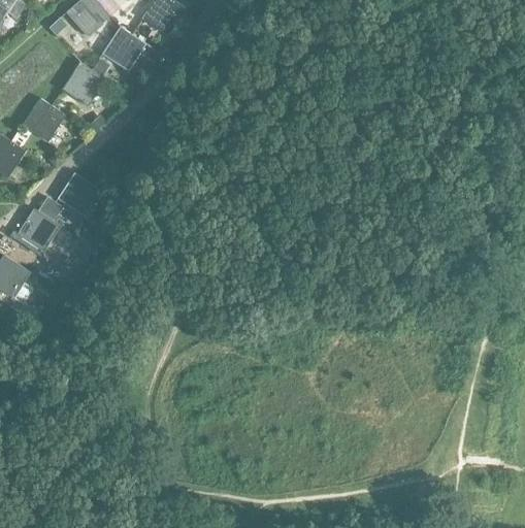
[(0,23),(6,13),(12,18),(23,3),(18,0),(0,0),(0,23)]
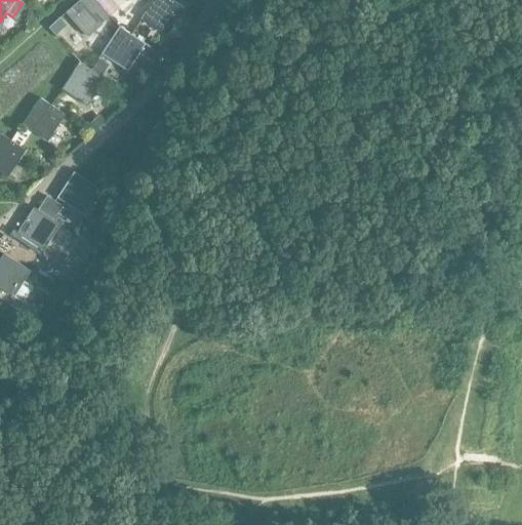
[(87,37),(110,16),(94,0),(79,0),(66,12),(87,37)]
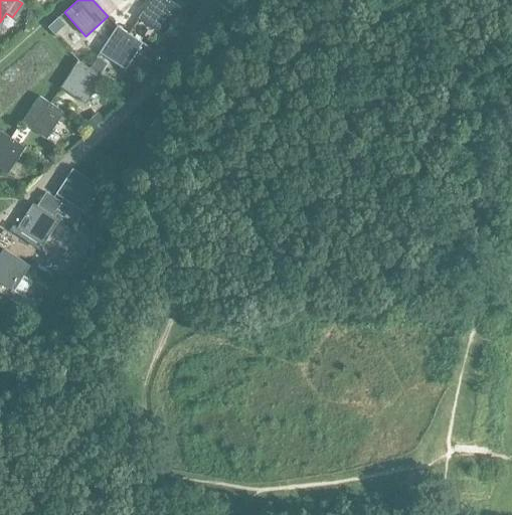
[(149,0),(138,17),(141,19),(163,34),(181,8),(169,0),(149,0)]
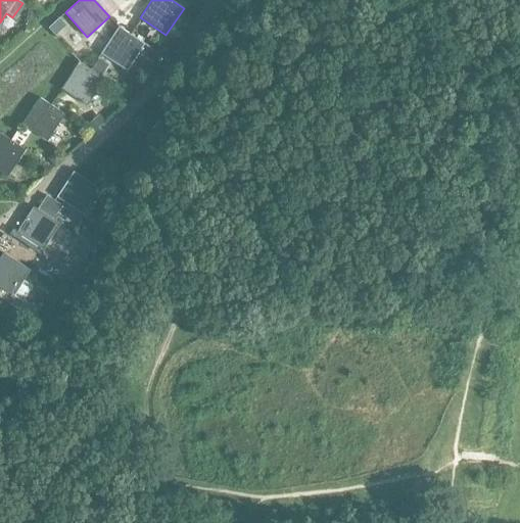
[(52,36),(63,26),(56,17),(45,28),(52,36)]
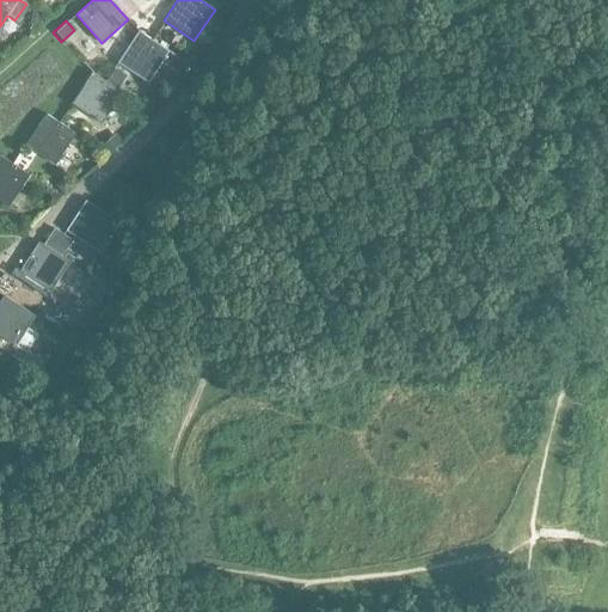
[(194,68),(182,61),(182,60),(139,31),(118,61),(147,81),(160,62),(173,72),(174,71),(186,79),(194,68)]
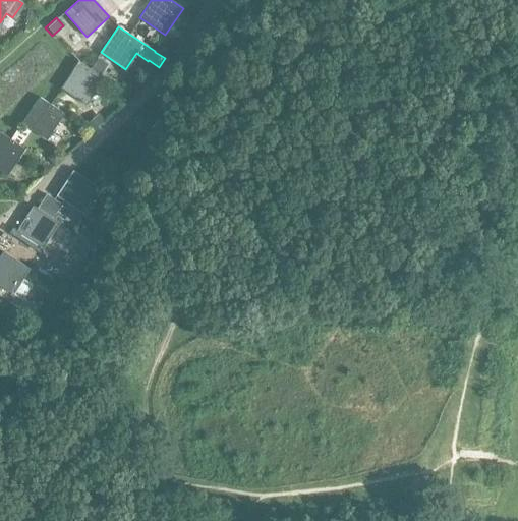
[(77,61),(60,87),(87,105),(104,78),(77,61)]
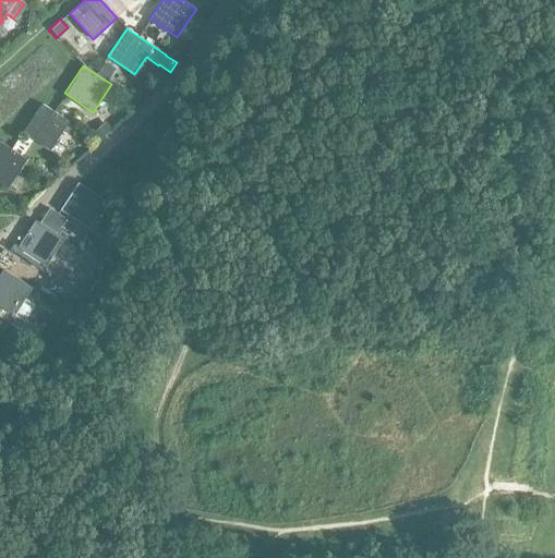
[(50,149),(69,122),(41,104),(23,131),(50,149)]
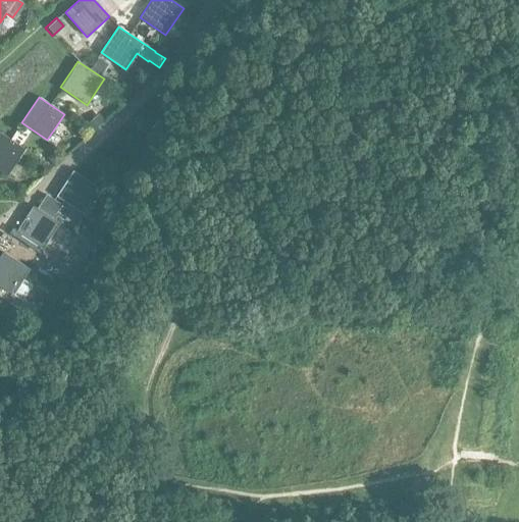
[(0,168),(8,174),(26,149),(0,132),(0,168)]
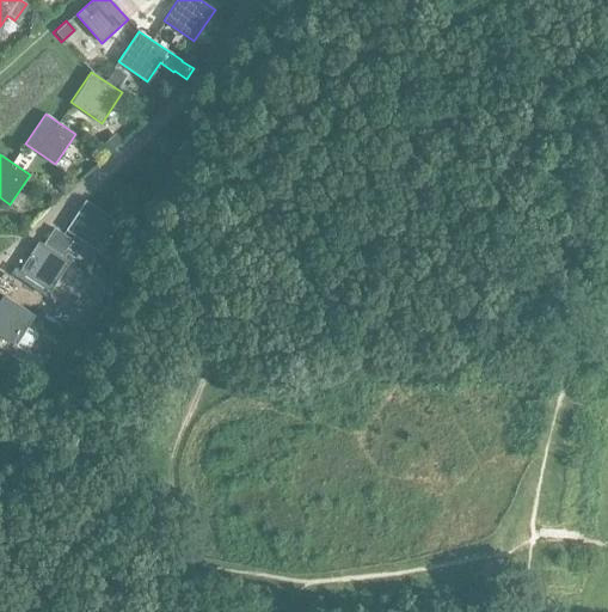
[(97,250),(116,220),(85,201),(66,231),(97,250)]
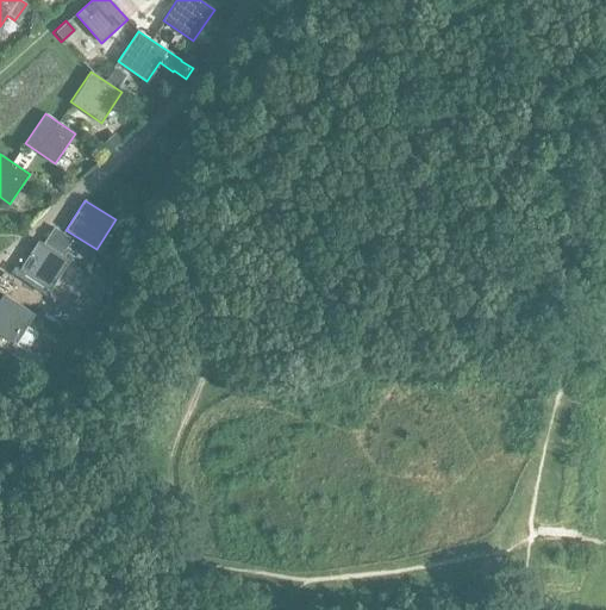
[(51,228),(42,242),(60,254),(69,240),(51,228)]
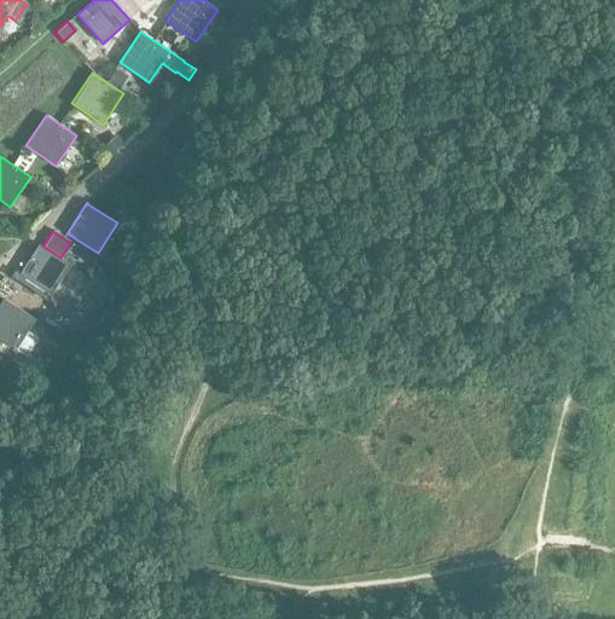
[(39,244),(19,275),(11,270),(1,285),(15,294),(25,278),(51,295),(70,264),(61,258),(42,246),(39,244)]
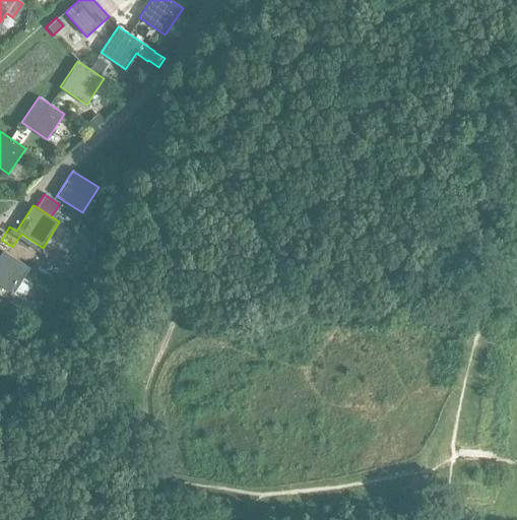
[(29,284),(22,279),(29,268),(3,251),(0,256),(0,285),(20,299),(29,284)]
